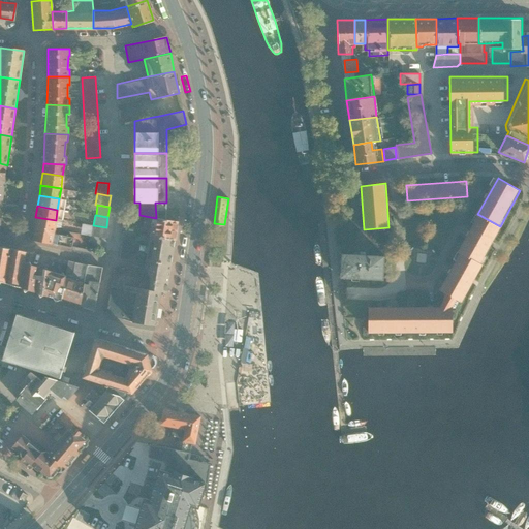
[(462,253),(481,265),(502,227),(500,226),(479,215),(460,252),(462,253)]
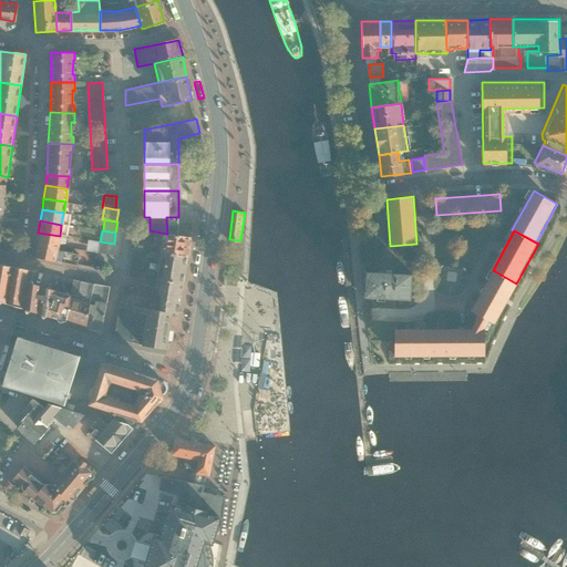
[(60,236),(38,233),(33,257),(54,261),(60,236)]
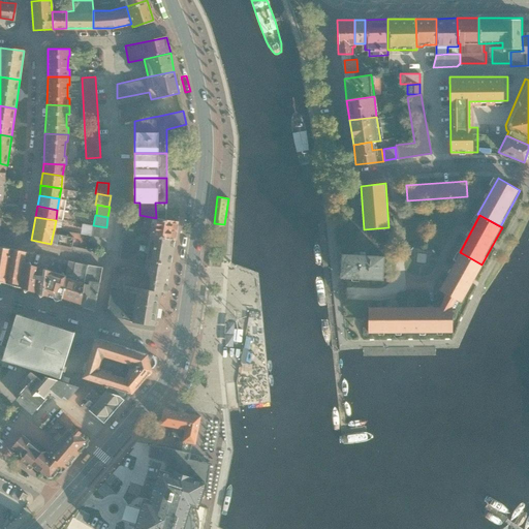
[(151,218),(148,236),(175,239),(178,221),(151,218)]
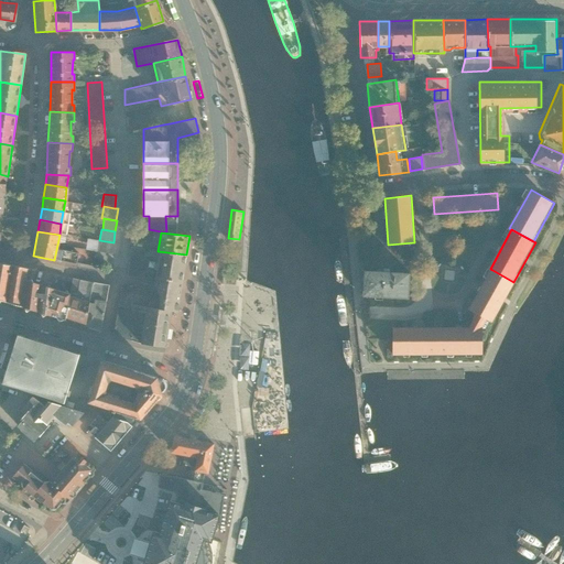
[(96,240),(94,251),(112,255),(115,242),(114,242),(99,240),(96,240)]
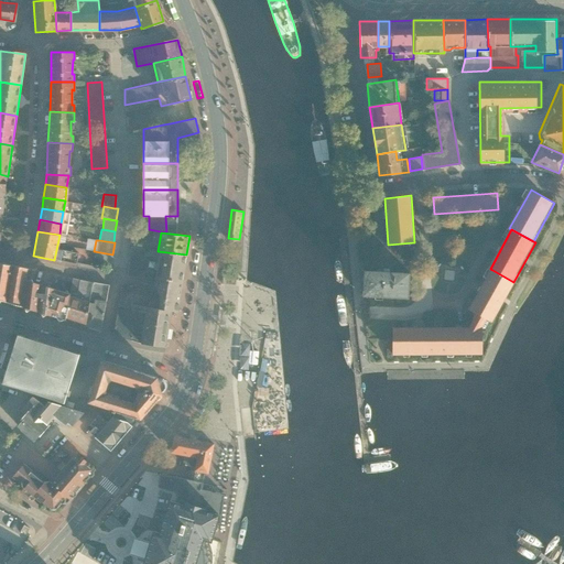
[(147,249),(131,247),(127,275),(142,278),(147,249)]
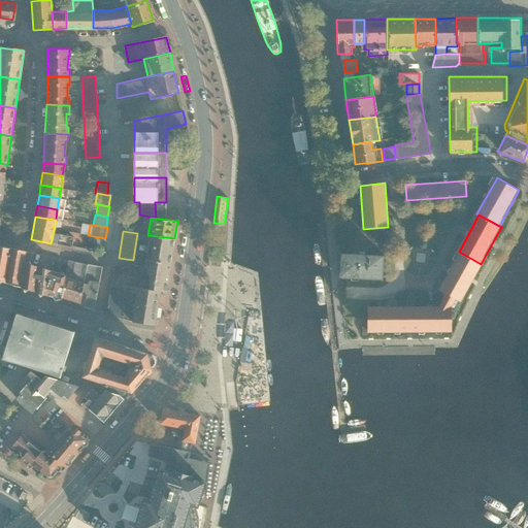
[(147,235),(143,261),(150,262),(171,265),(174,238),(147,235)]
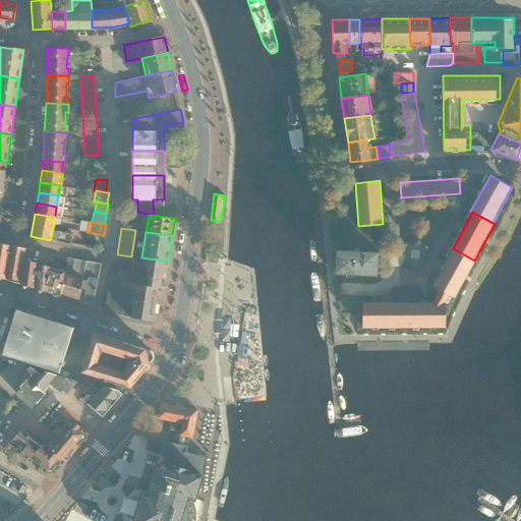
[(22,259),(24,248),(0,243),(0,277),(17,282),(22,259)]
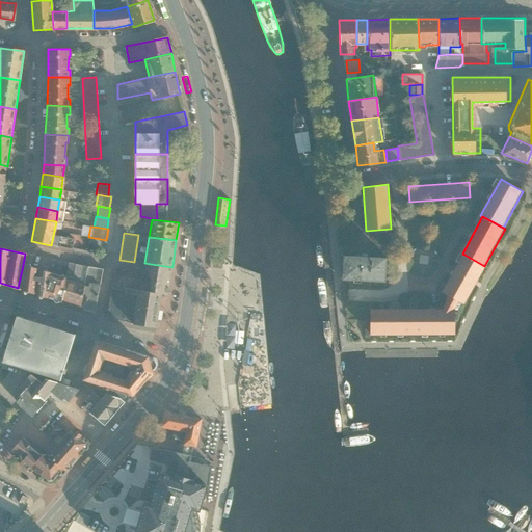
[(464,255),(443,292),(449,296),(460,301),(466,304),(486,267),(484,266),(464,255)]
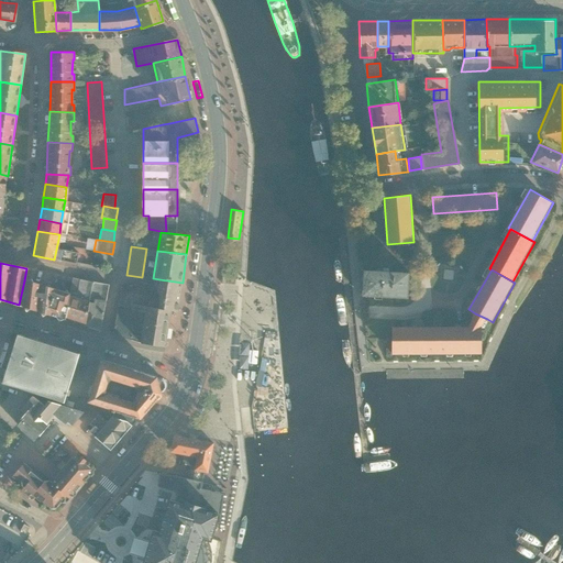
[(363,298),(408,299),(409,274),(364,272),(363,298)]
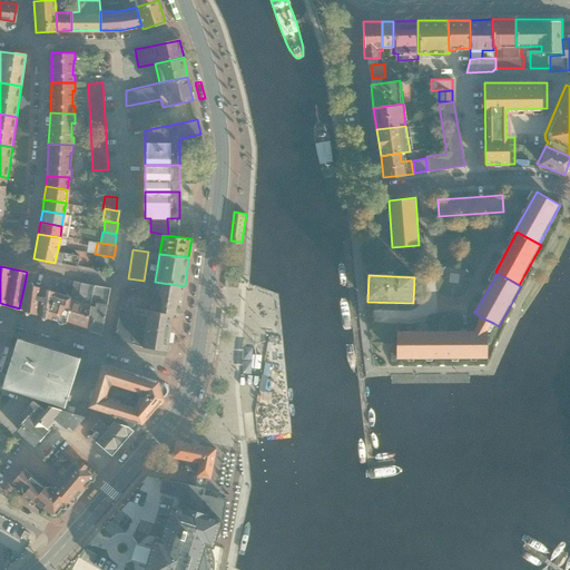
[(62,323),(84,328),(92,286),(72,281),(69,295),(62,323)]
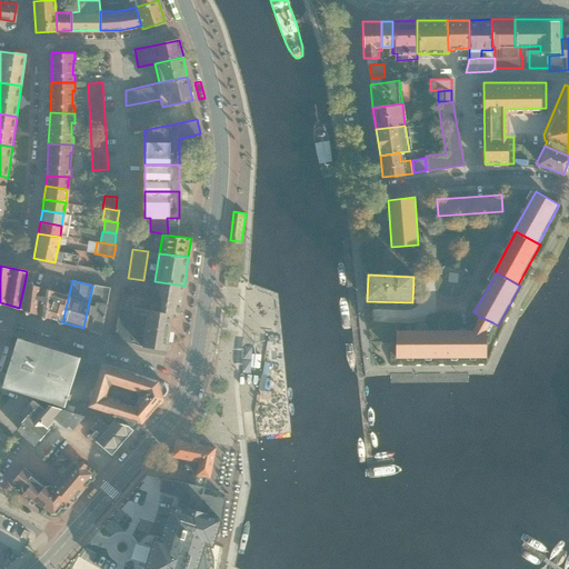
[(185,286),(161,282),(157,311),(172,313),(180,315),(185,286)]
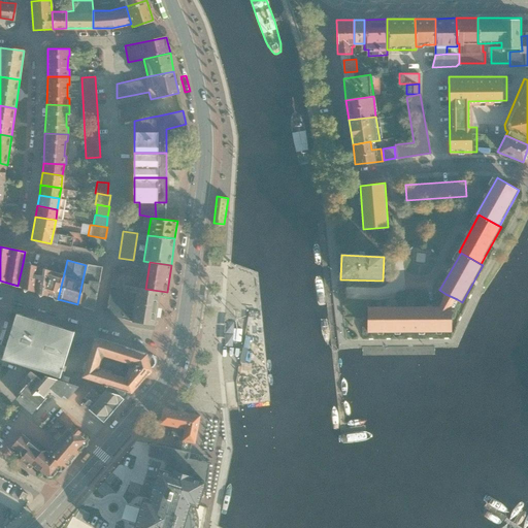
[(64,273),(23,263),(18,286),(58,299),(64,273)]
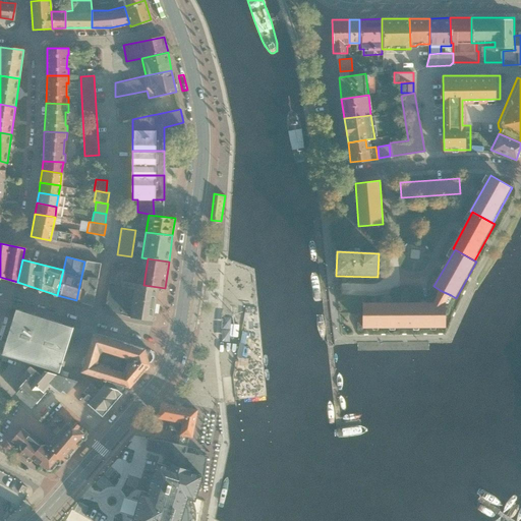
[(100,265),(84,262),(76,300),(92,304),(100,265)]
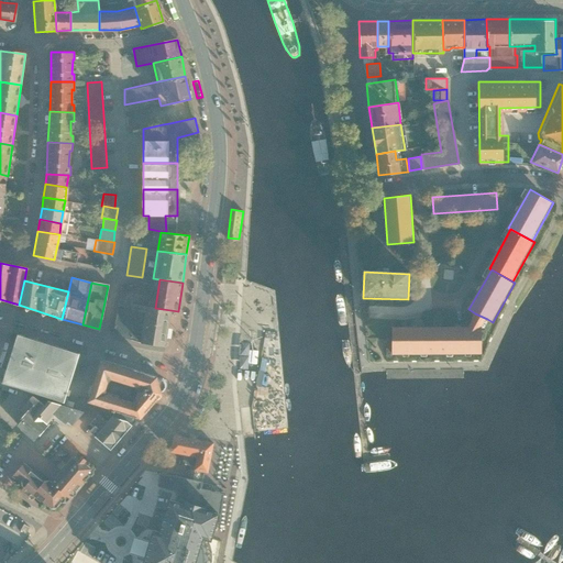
[(144,290),(123,286),(119,308),(132,309),(133,300),(142,301),(144,290)]
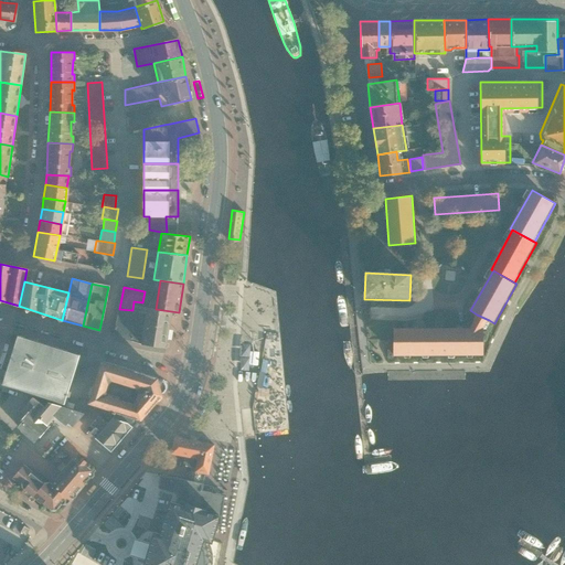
[(166,349),(171,311),(156,309),(145,308),(144,312),(139,345),(166,349)]
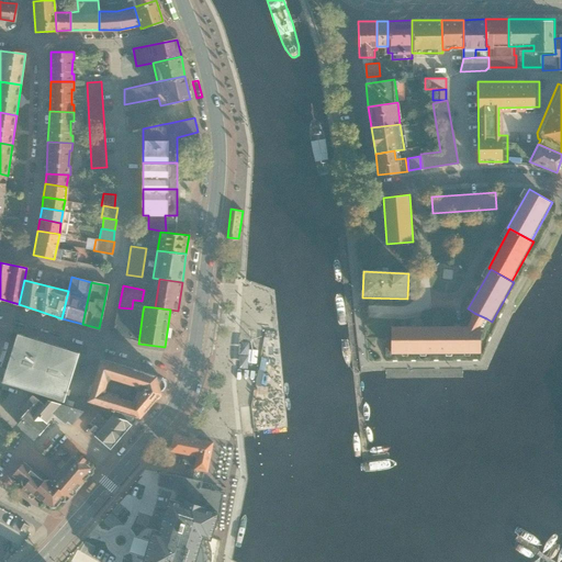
[(132,308),(119,307),(113,335),(138,344),(143,311),(132,308)]
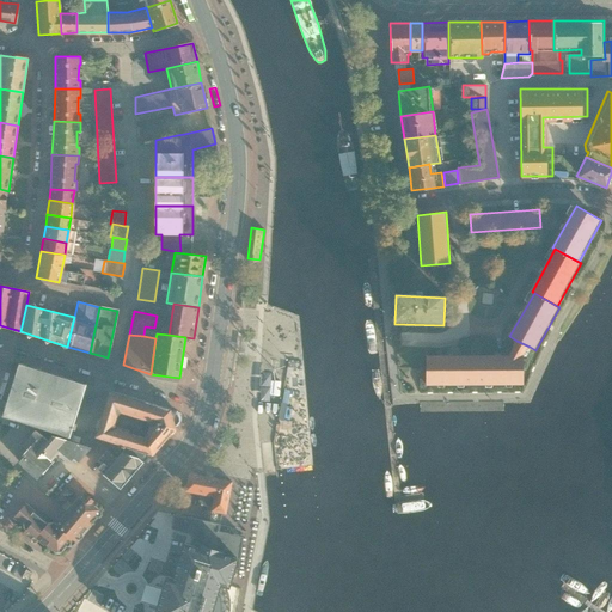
[(516,341),(509,355),(524,354),(530,347),(516,341)]
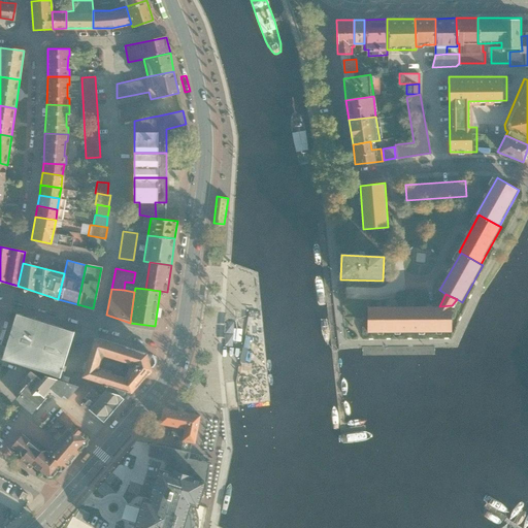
[(439,306),(409,306),(410,333),(453,332),(452,305),(439,306)]
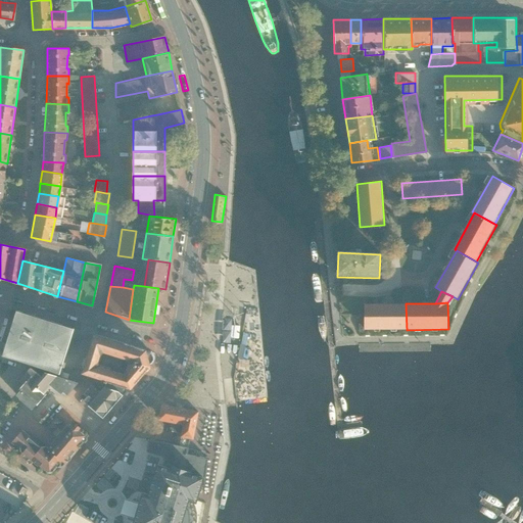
[(406,303),(365,304),(365,315),(365,331),(407,330),(406,303)]
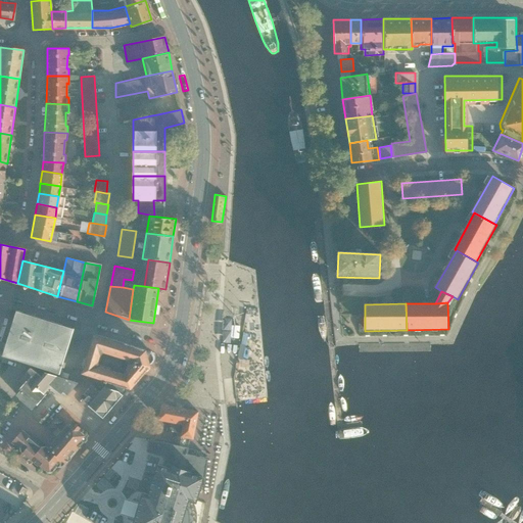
[(16,311),(1,357),(58,375),(73,329),(16,311)]
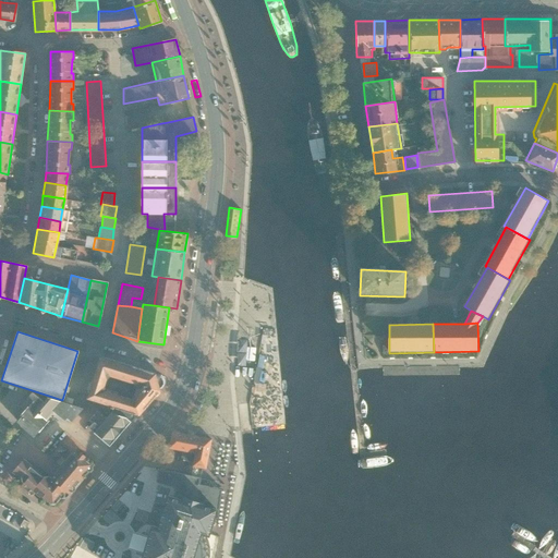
[(112,412),(133,420),(157,392),(153,375),(96,360),(83,402),(112,412)]
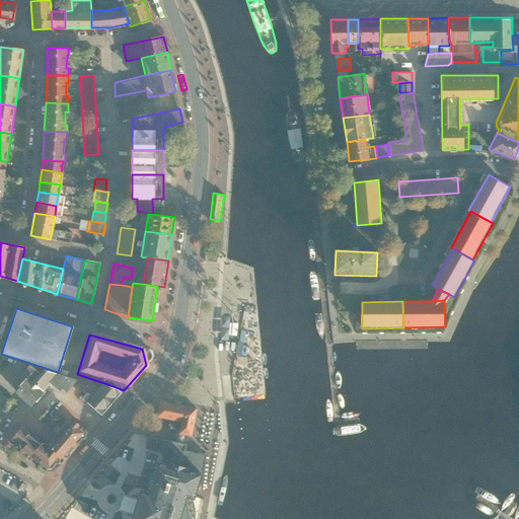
[(40,374),(29,365),(25,370),(30,373),(18,387),(19,388),(15,393),(30,408),(45,391),(44,390),(50,384),(60,392),(62,389),(66,393),(76,380),(43,370),(40,374)]
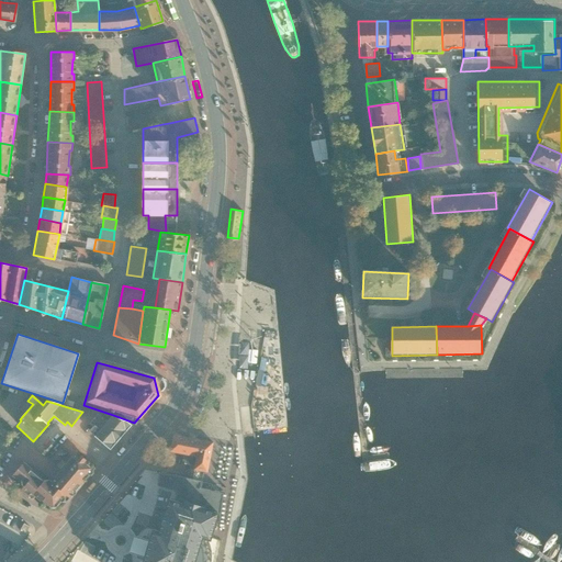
[(134,423),(113,415),(107,422),(98,414),(88,425),(91,428),(86,433),(109,452),(134,423)]
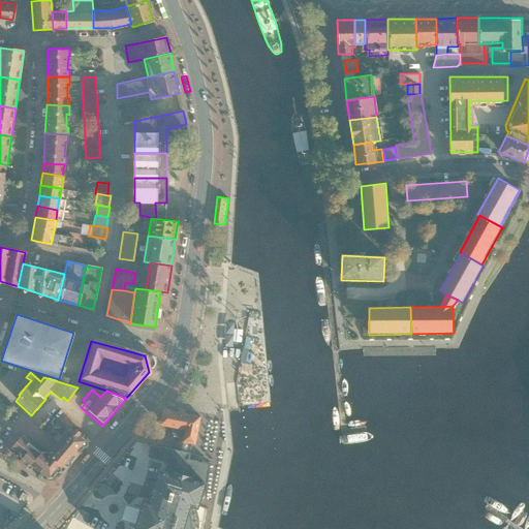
[(203,416),(164,409),(161,426),(173,428),(187,431),(184,444),(196,446),(203,416)]
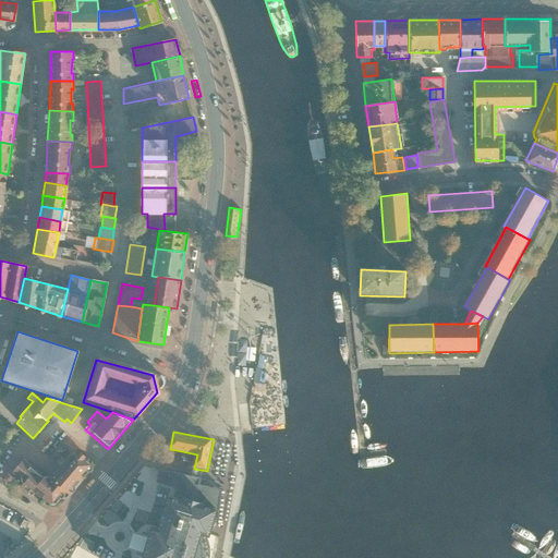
[(48,478),(24,459),(9,475),(21,485),(16,489),(25,496),(28,494),(36,500),(39,500),(48,507),(52,507),(58,501),(60,501),(61,499),(64,499),(69,495),(71,495),(75,489),(74,487),(95,464),(75,448),(64,459),(60,456),(52,464),(57,468),(48,478)]
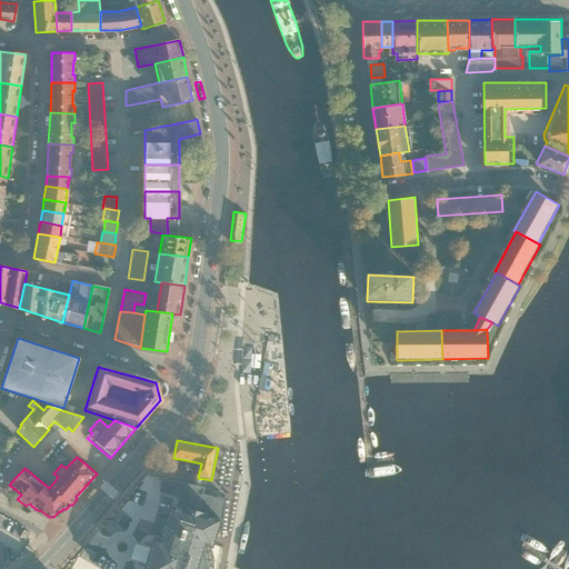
[(182,482),(163,478),(160,490),(179,497),(182,482)]
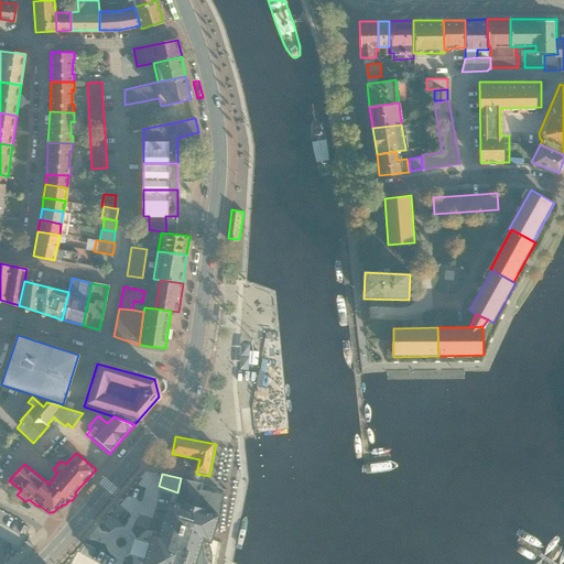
[(187,479),(181,478),(177,492),(175,499),(183,501),(184,498),(204,505),(204,506),(220,511),(224,494),(201,489),(202,483),(187,479)]
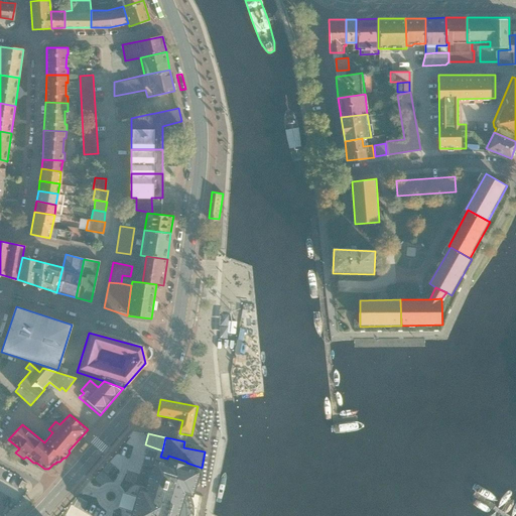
[(160,457),(155,455),(145,485),(140,484),(137,496),(134,503),(132,510),(130,515),(178,515),(186,492),(192,494),(202,468),(186,463),(186,462),(168,456),(167,459),(160,457)]
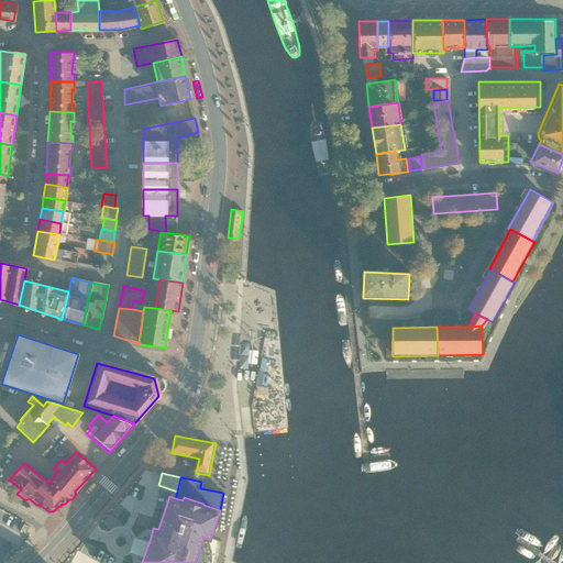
[(146,549),(150,541),(135,537),(131,552),(144,556),(146,549)]
